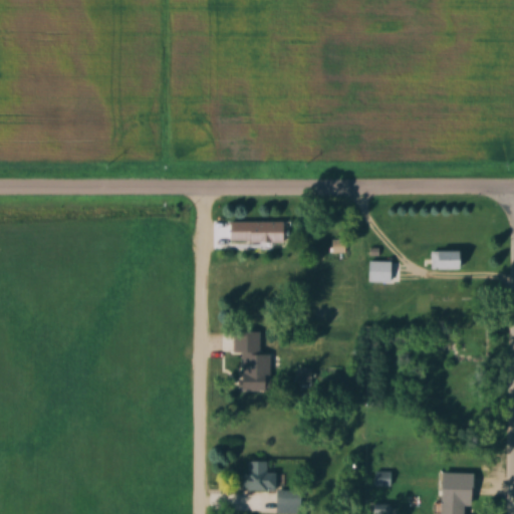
[(285,222),(230,222),(230,243),(285,243),(285,222)]
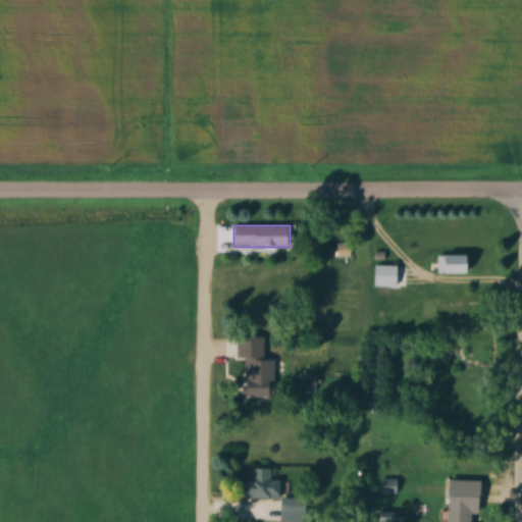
[(437,273),(473,273),(473,255),(437,255),(437,273)]
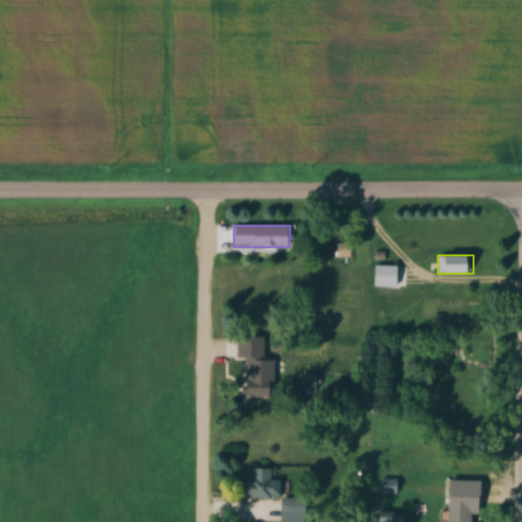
[(373,288),(400,288),(400,265),(373,265),(373,288)]
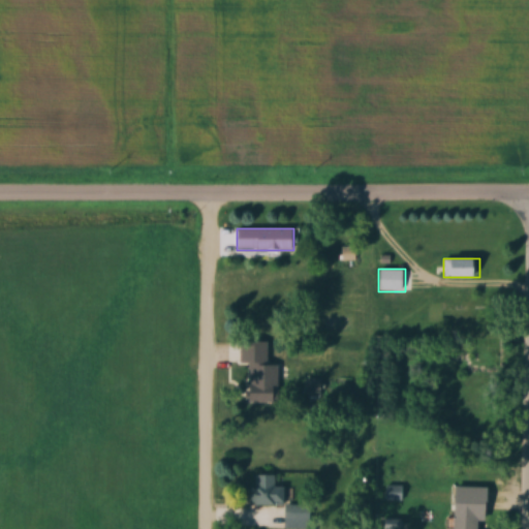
[(242,342),(242,364),(251,364),(252,403),(279,402),(279,366),(269,366),(269,342),(242,342)]
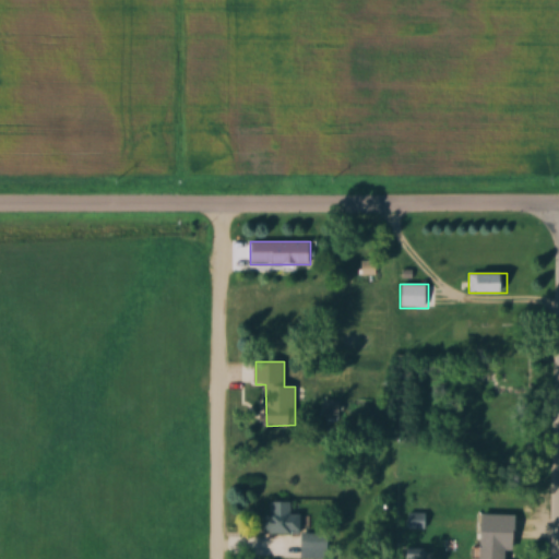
[(271,534),(301,534),(301,515),(292,515),(292,502),(271,502),(271,534)]
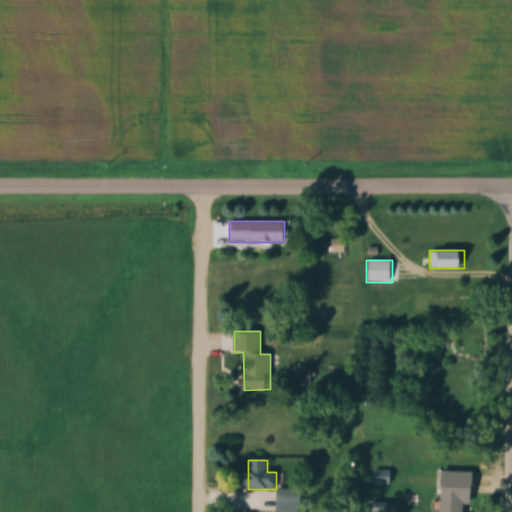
[(391,484),(391,470),(373,470),(373,484),(391,484)]
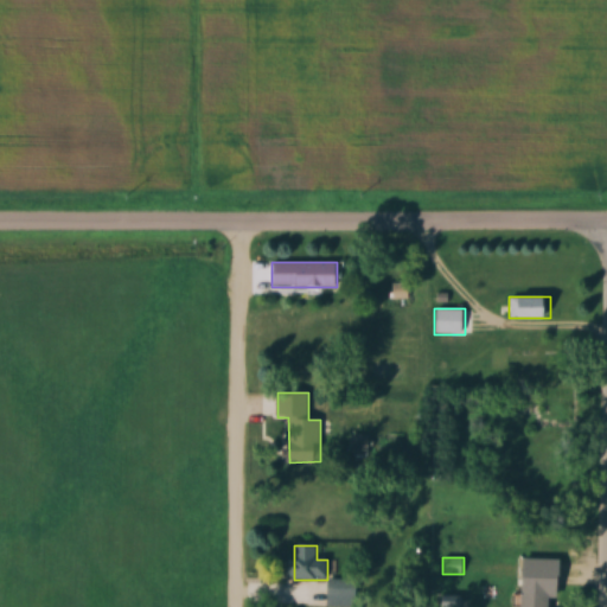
[(358,580),(328,580),(328,606),(358,606),(358,580)]
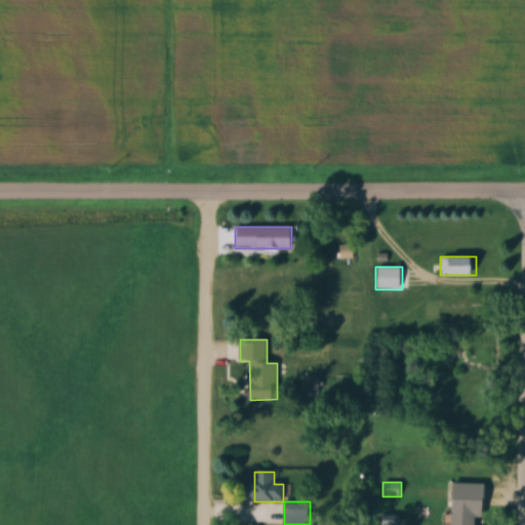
[(476,524),(477,514),(451,514),(450,524),(476,524)]
